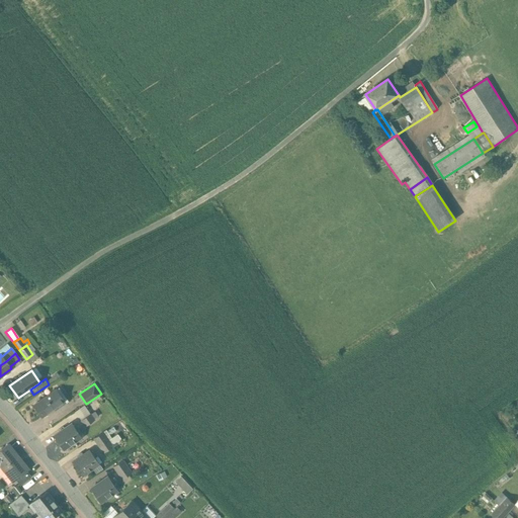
[(56,389),(38,401),(39,402),(33,406),(40,417),(54,408),(56,410),(66,403),(56,389)]
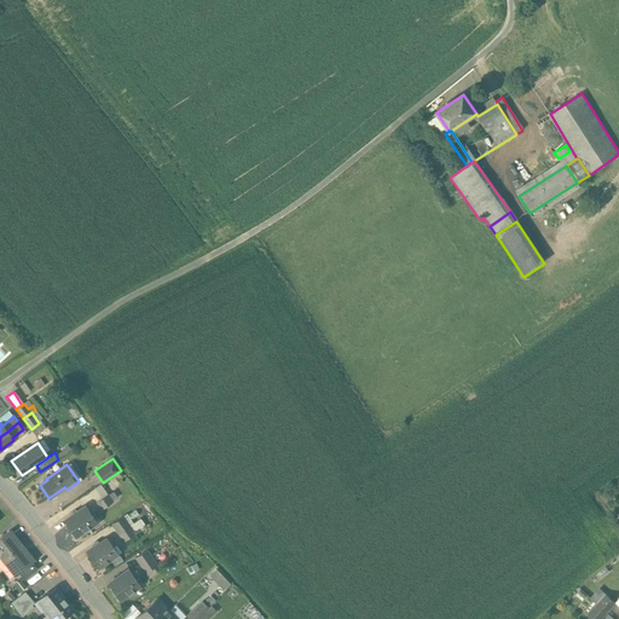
[(108,495),(97,502),(102,509),(113,502),(108,495)]
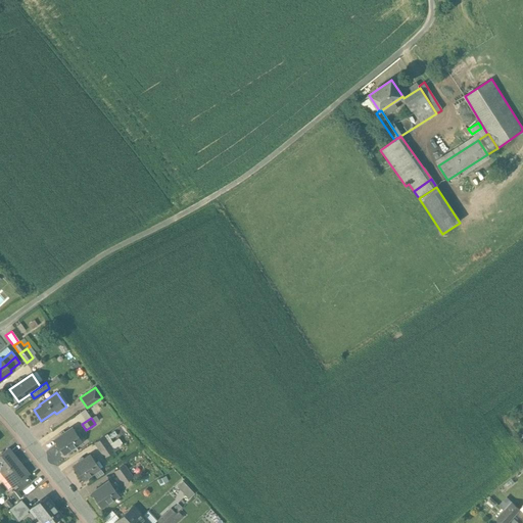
[(72,428),(54,439),(64,454),(82,442),(72,428)]
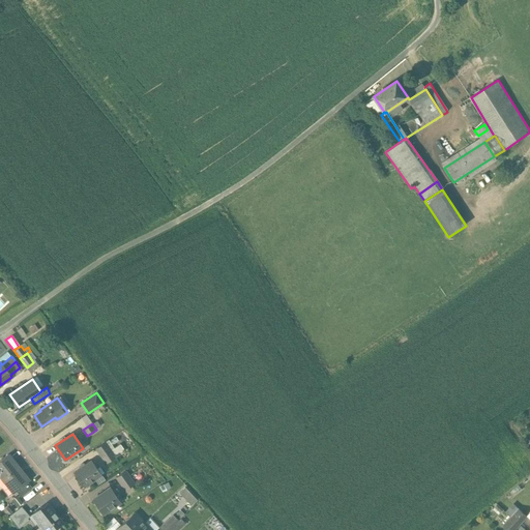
[(111,450),(105,442),(95,448),(101,457),(111,450)]
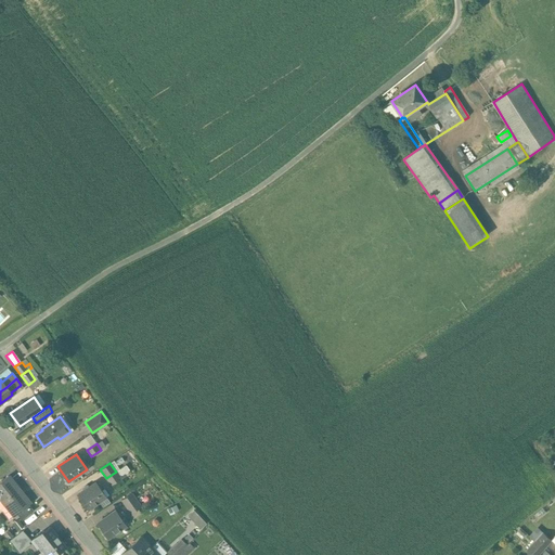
[(116,472),(106,478),(111,486),(120,479),(116,472)]
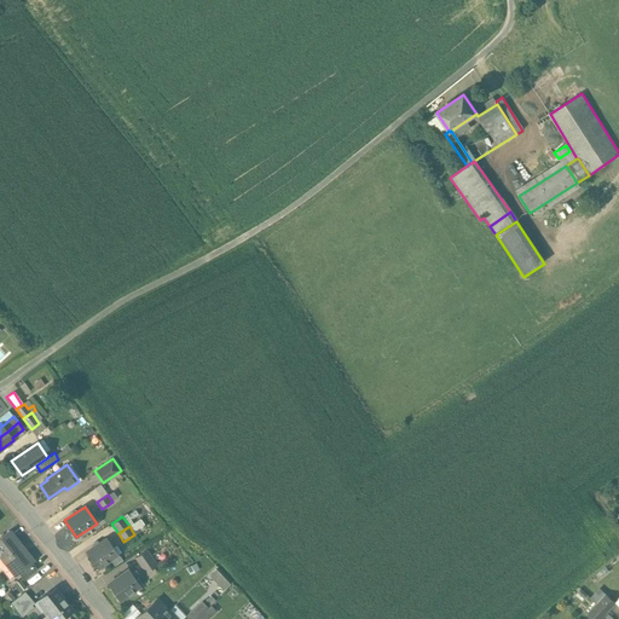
[(10,531),(0,538),(0,550),(16,539),(10,531)]
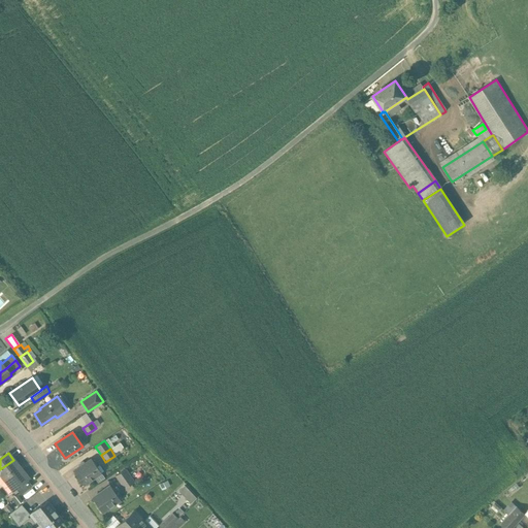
[(91,459),(74,470),(84,485),(101,473),(91,459)]
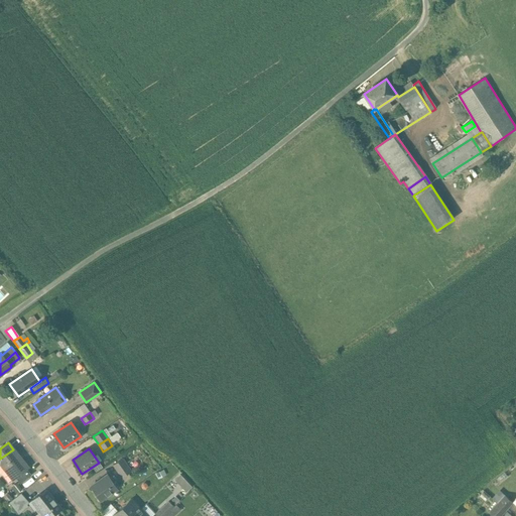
[(13,449),(0,459),(0,464),(13,480),(15,478),(26,470),(27,469),(19,458),(19,457),(13,449)]
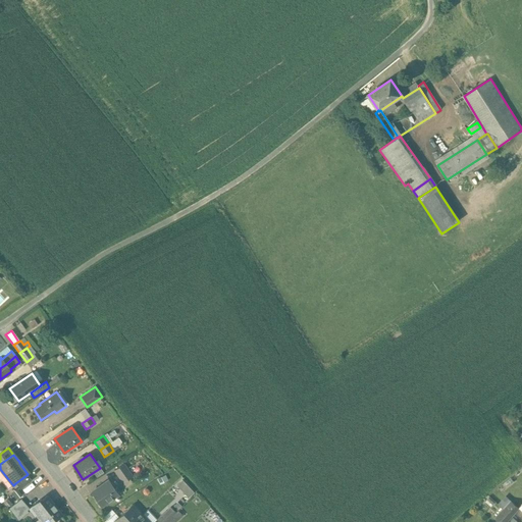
[(123,464),(114,470),(122,483),(133,476),(123,464)]
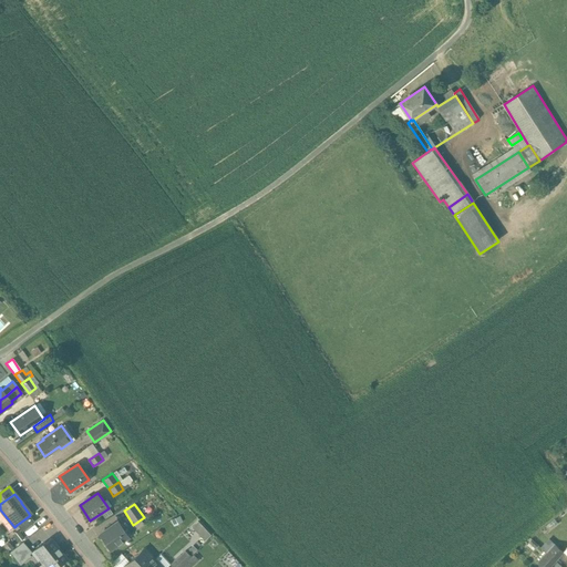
[(29,516),(17,525),(22,532),(34,523),(29,516)]
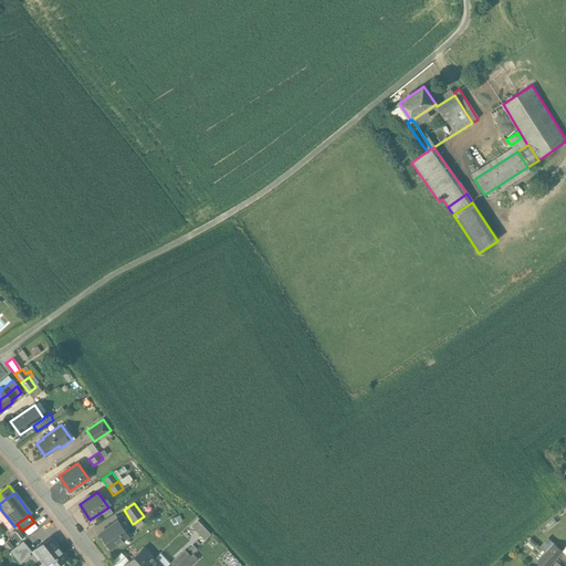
[(191,525),(205,538),(211,532),(198,519),(191,525)]
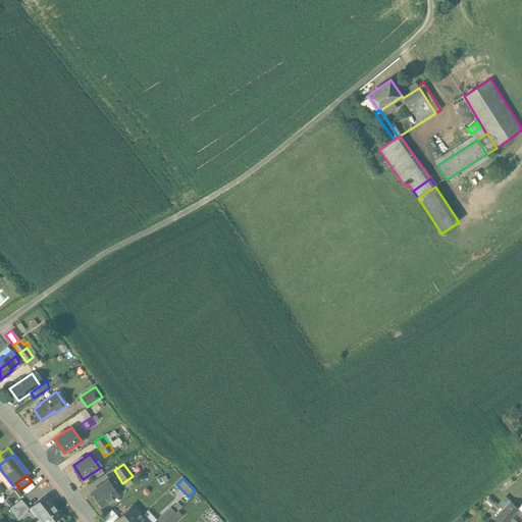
[(109,480),(92,491),(101,506),(118,494),(109,480)]
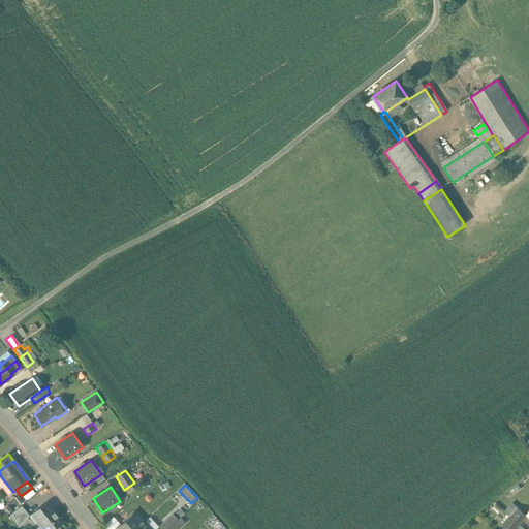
[(52,528),(62,522),(48,503),(42,507),(41,506),(31,514),(42,528),(52,528)]
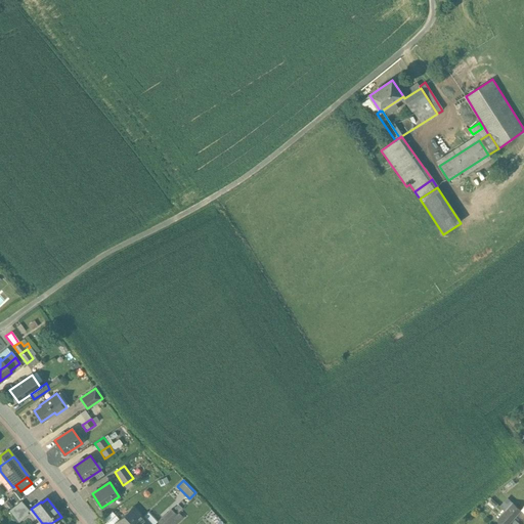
[(28,513),(19,503),(9,511),(17,521),(28,513)]
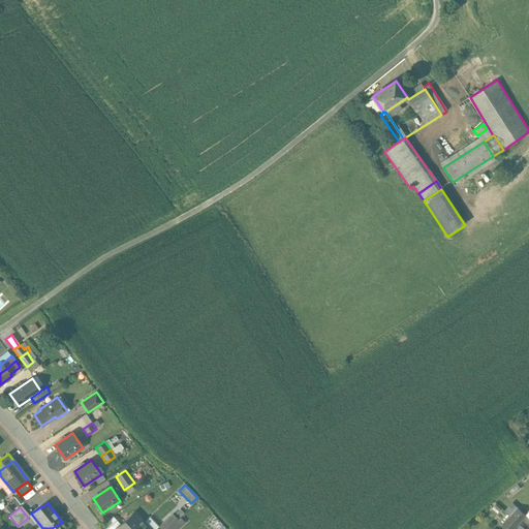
[(518,507),(501,524),(506,528),(515,528),(527,516),(518,507)]
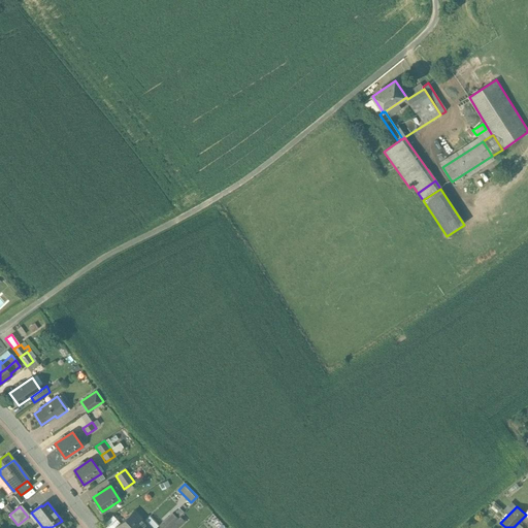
[(119,525),(116,527),(136,527),(143,522),(133,512),(119,525)]
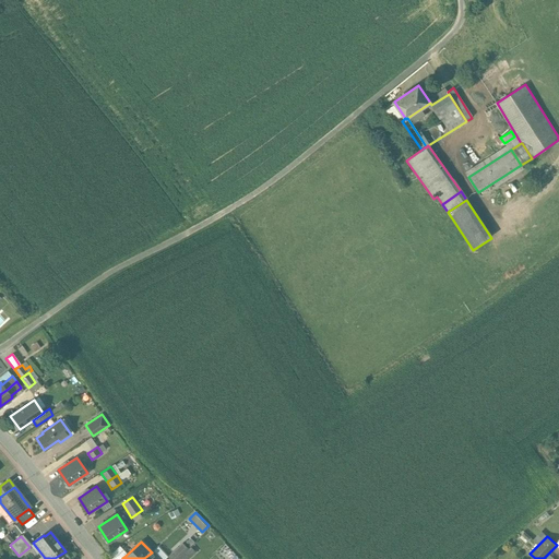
[(182,544),(168,557),(169,558),(176,558),(188,549),(188,548),(182,544)]
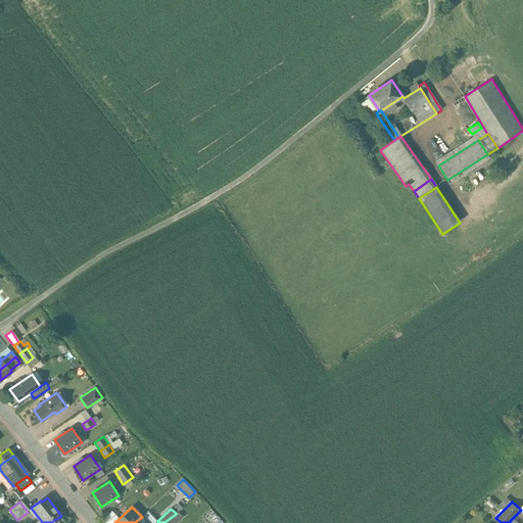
[(176,514),(164,522),(176,522),(183,517),(178,511),(176,513),(176,514)]
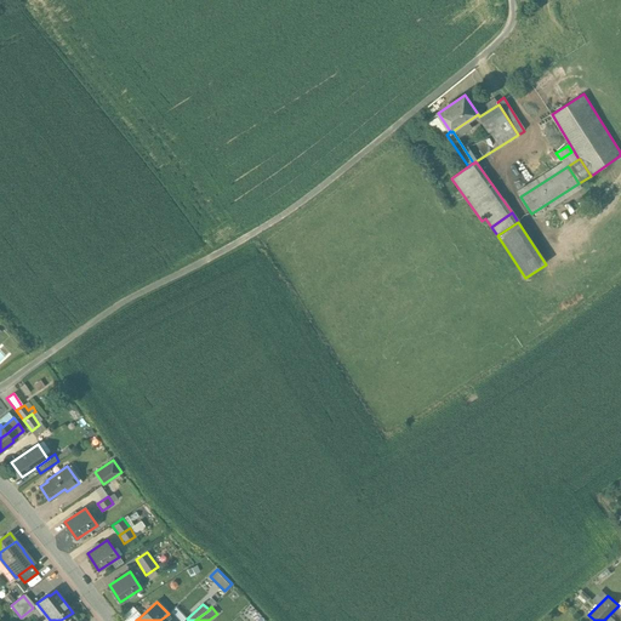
[(140,617),(131,608),(121,616),(126,620),(135,620),(136,620),(140,617)]
